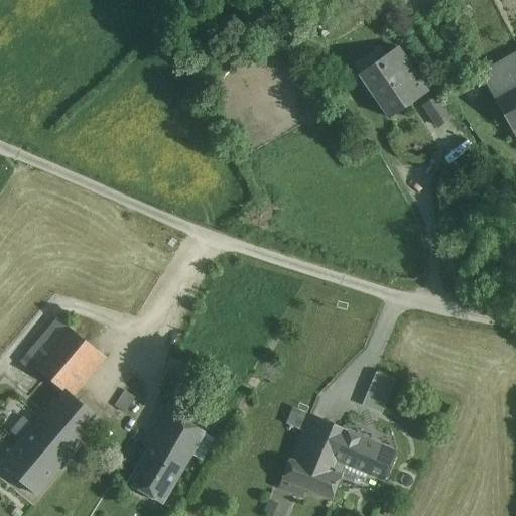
[(427,92),(397,48),(358,75),(359,76),(365,72),(381,95),(375,98),(388,117),(387,117),(388,118),(427,92)]
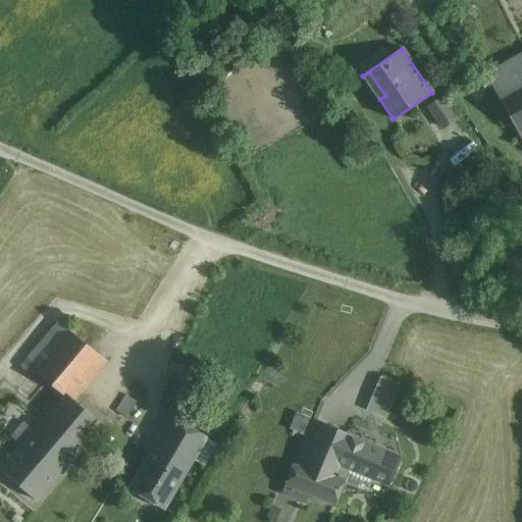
[(521,54),(485,75),(521,141),(521,54)]
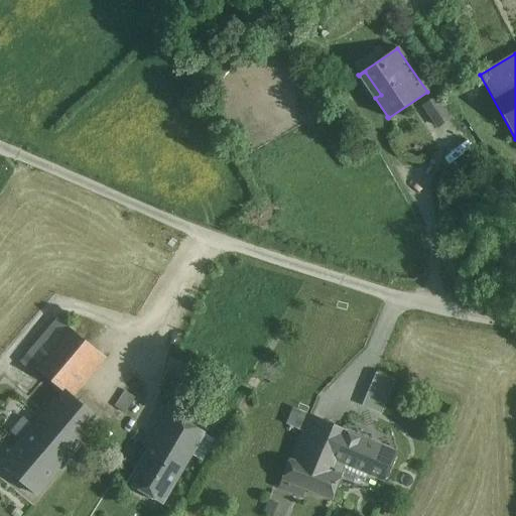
[(449,119),(435,98),(423,106),(437,127),(449,119)]
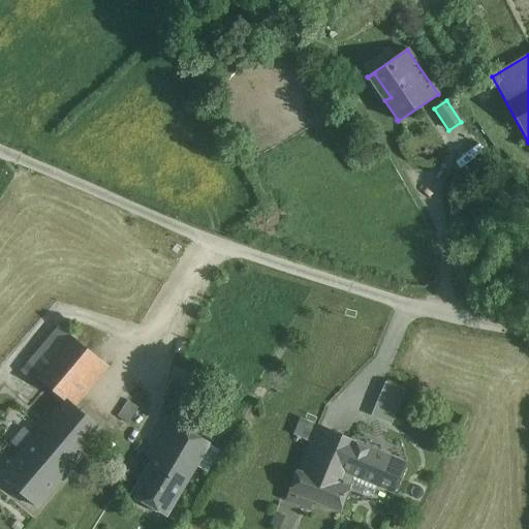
[(59,328),(22,372),(35,383),(38,379),(72,338),(59,328)]
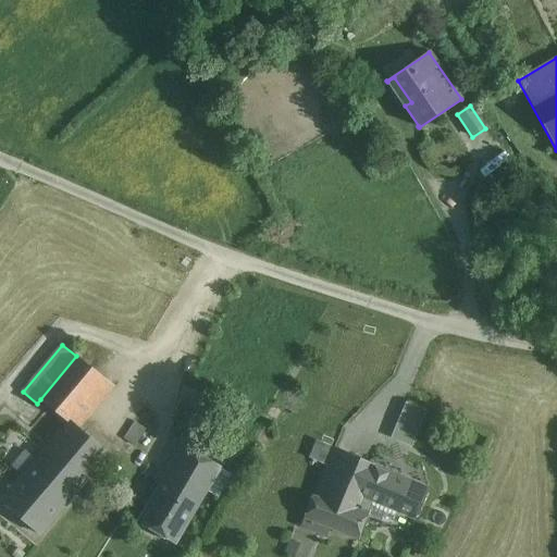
[(113,387),(76,356),(40,399),(67,421),(69,420),(78,429),(113,387)]
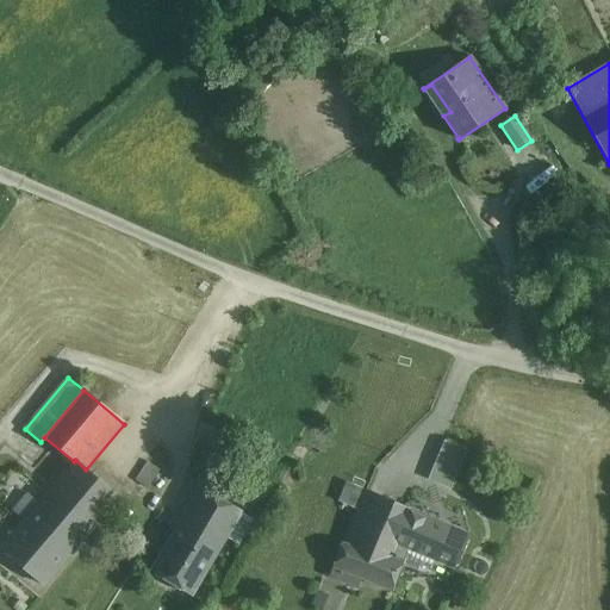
[(470,452),(447,442),(430,483),(453,491),(470,452)]
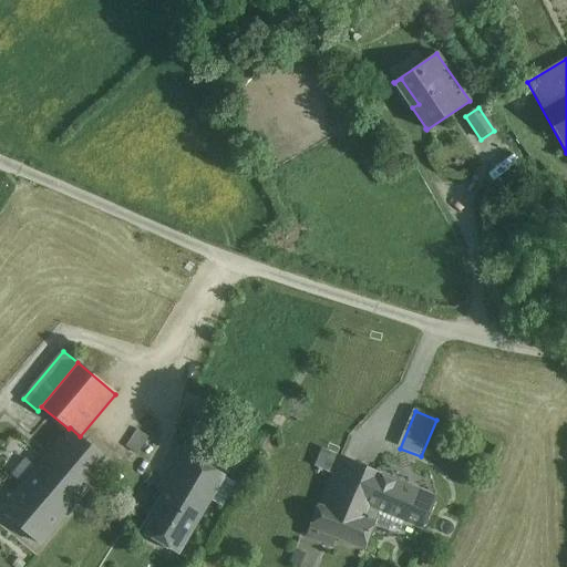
[(80,436),(70,428),(69,429),(35,467),(35,468),(76,504),(112,463),(80,436)]
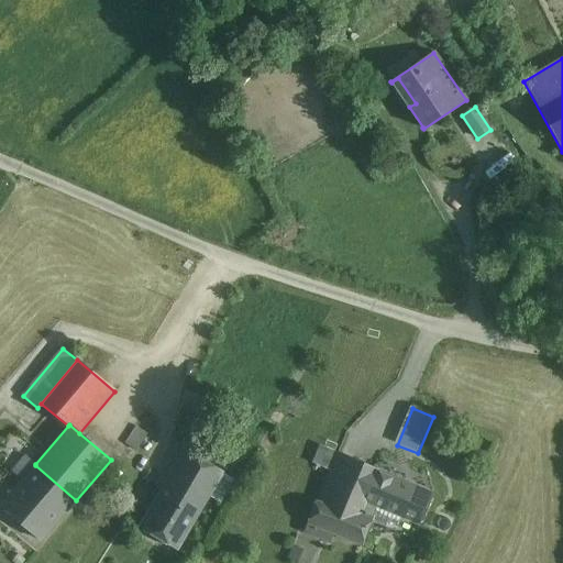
[(252,445),(228,431),(209,463),(224,472),(223,474),(230,477),(229,478),(231,479),(252,445)]
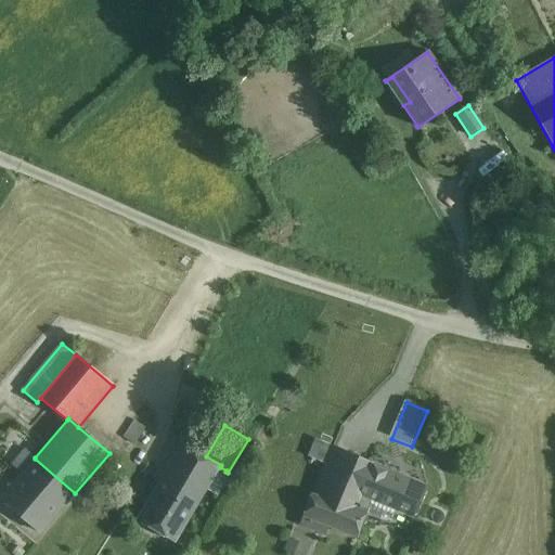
[(333,447),(318,440),(317,440),(318,441),(310,457),(325,464),(333,447)]
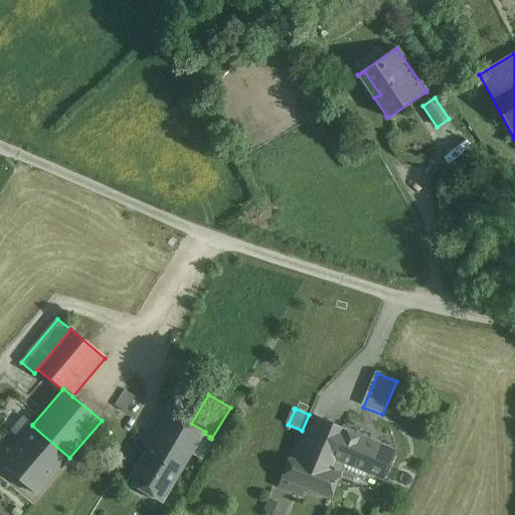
[(169,410),(127,482),(162,503),(204,434),(205,432),(191,423),(169,410)]
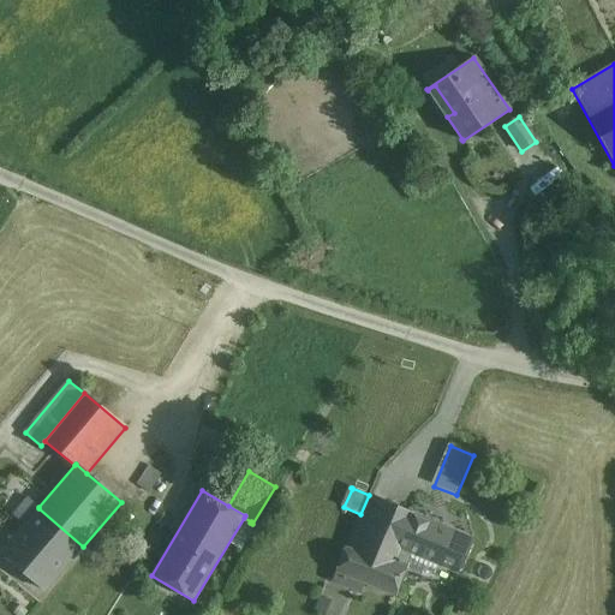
[(393,506),(369,495),(360,514),(358,521),(382,530),(393,506)]
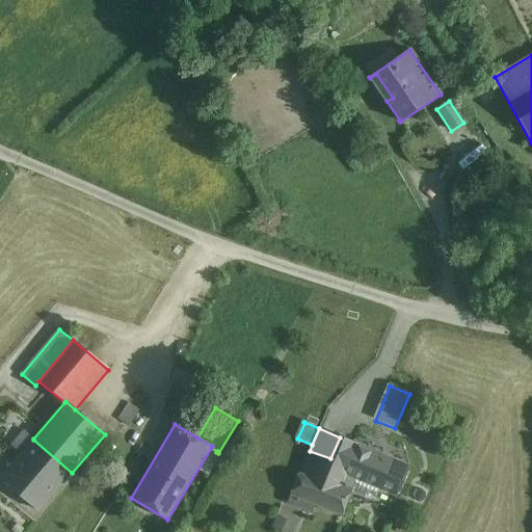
[(72,473),(33,440),(33,439),(25,430),(11,446),(21,454),(0,478),(40,511),(72,473)]
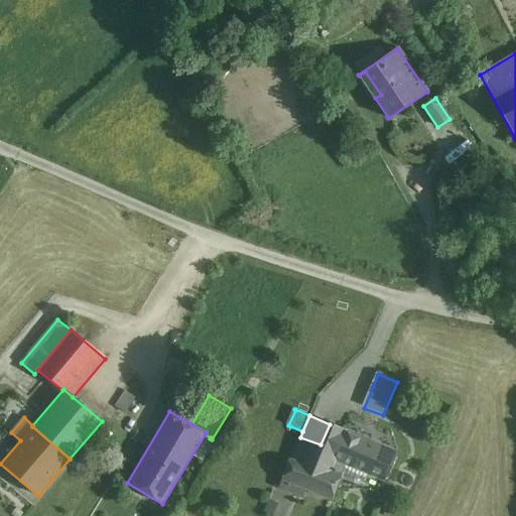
[(330,424),(320,444),(300,437),(291,461),(289,461),(282,479),(332,500),(346,465),(330,458),(342,429),(330,424)]
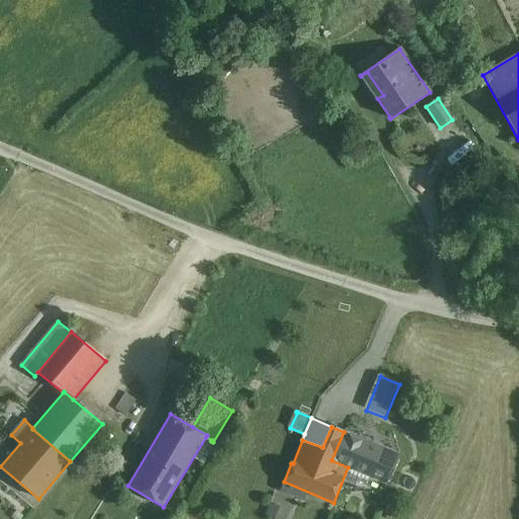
[(397,454),(344,432),(331,460),(348,467),(386,484),(397,454)]
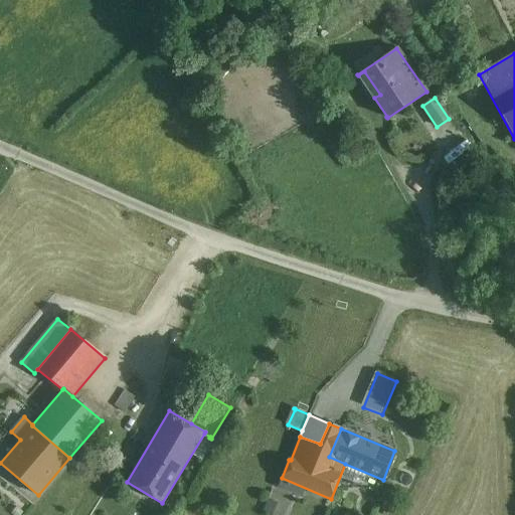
[(285,514),(290,503),(273,496),(267,509),(281,514),(285,514)]
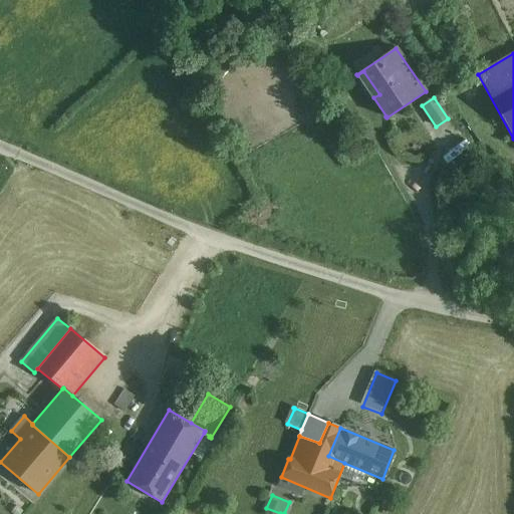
All buildings are outlined.
